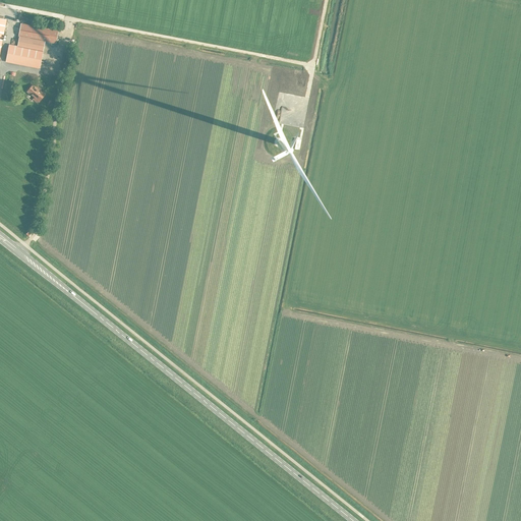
[(58,31),(22,23),(19,37),(45,41),(56,44),(58,31)]
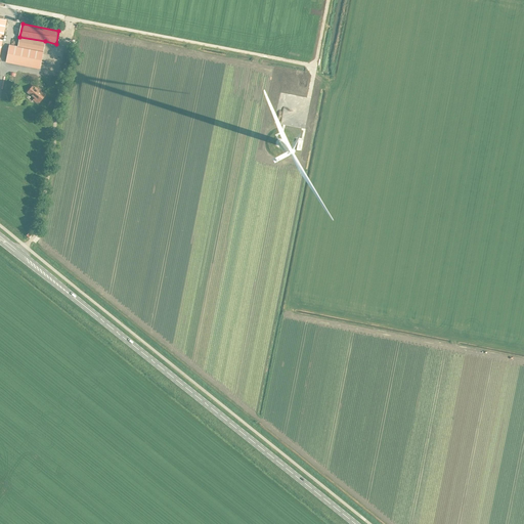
[(19,37),(17,46),(43,51),(45,41),(19,37)]
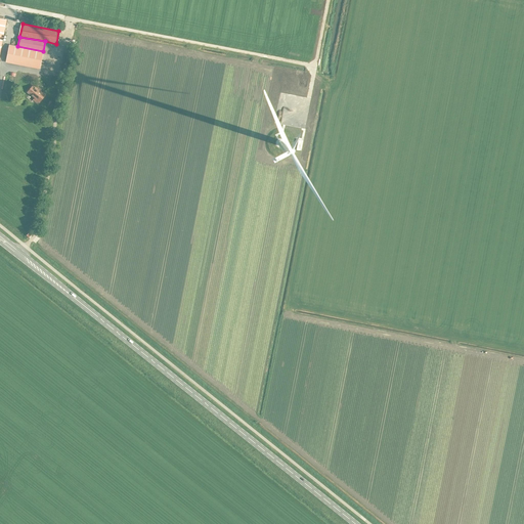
[(43,51),(17,46),(9,45),(6,62),(40,69),(43,51)]
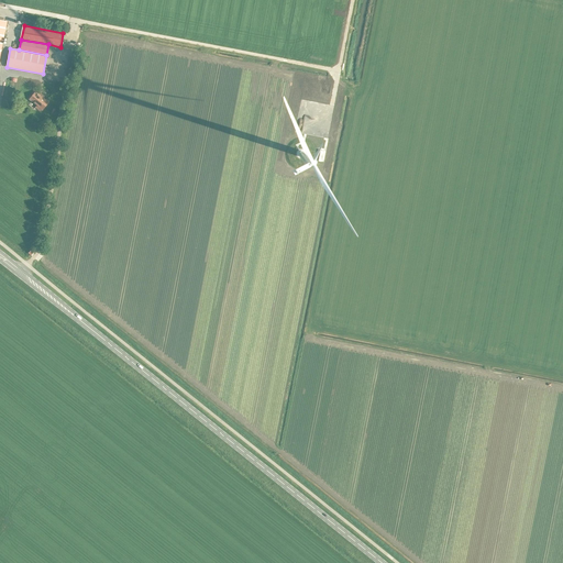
[(48,102),(39,94),(35,91),(29,99),(36,106),(35,107),(40,110),(41,109),(42,110),(48,102)]
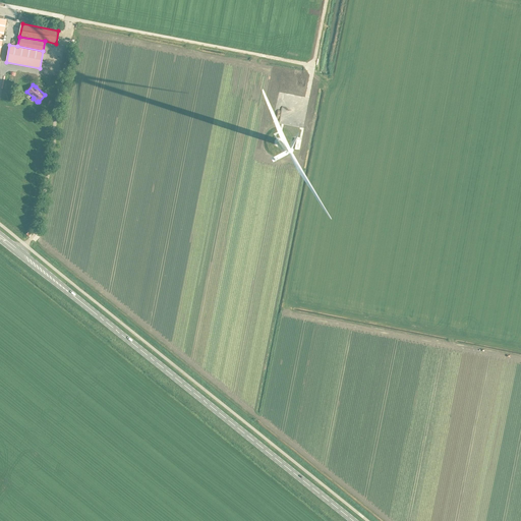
[(274,141),(274,142),(274,143),(274,145),(275,146),(276,147),(277,147),(278,148),(279,148),(280,148),(280,147),(281,147),(282,147),(282,146),(283,146),(283,145),(284,143),(284,142),(284,141),(284,140),(283,140),(283,139),(282,138),(281,138),(281,137),(280,137),(279,137),(278,137),(277,137),(276,138),(275,138),(275,139),(274,139),(274,140),(274,141)]
